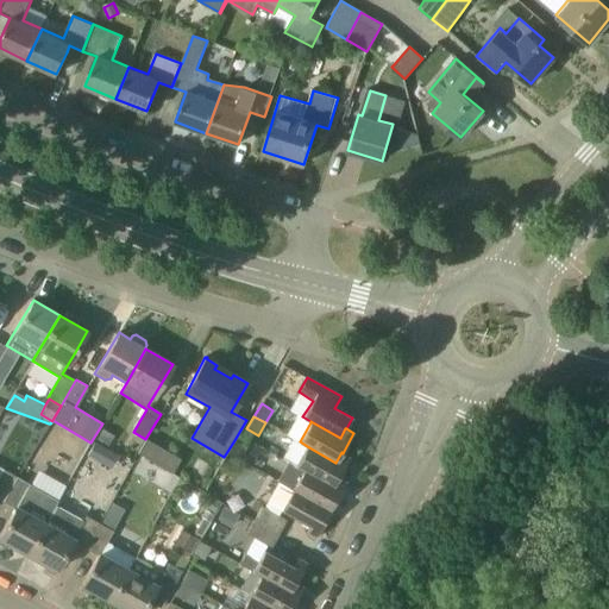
[(101,428),(95,438),(110,446),(115,435),(101,428)]
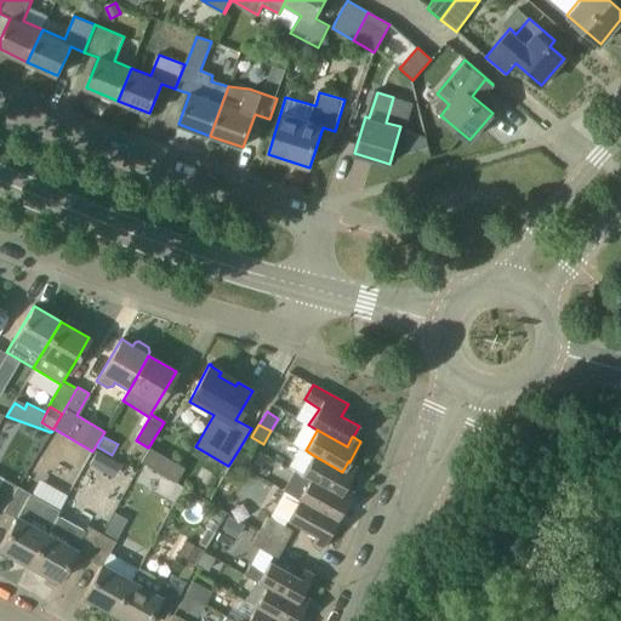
[(171,479),(180,467),(151,446),(142,459),(171,479)]
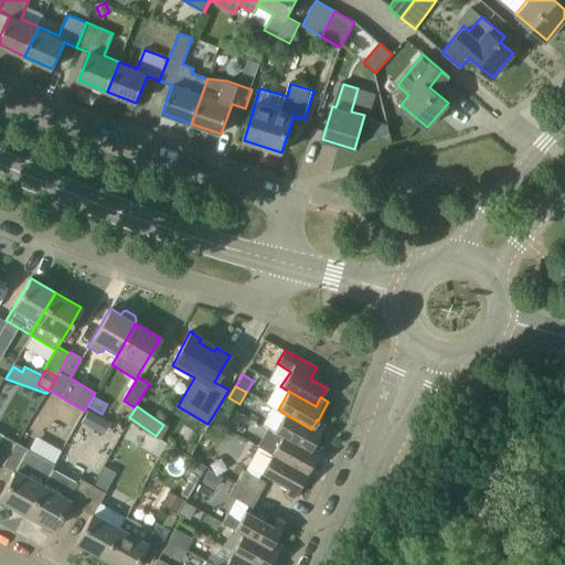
[(267,427),(283,436),(308,451),(313,441),(315,443),(324,424),(318,420),(317,419),(311,429),(285,414),(278,409),(273,406),(262,425),(267,427)]
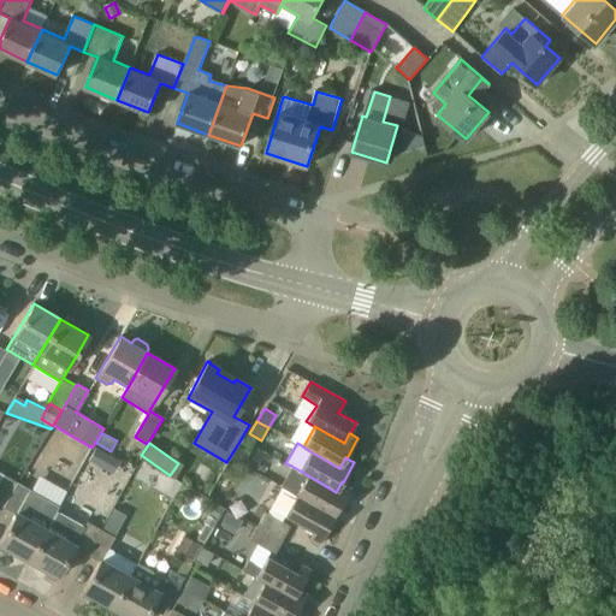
[(237,445),(229,458),(241,466),(248,452),(237,445)]
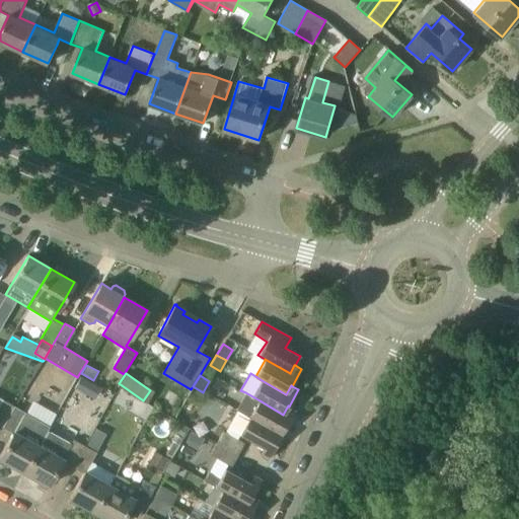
[(85,392),(91,382),(81,376),(75,387),(85,392)]
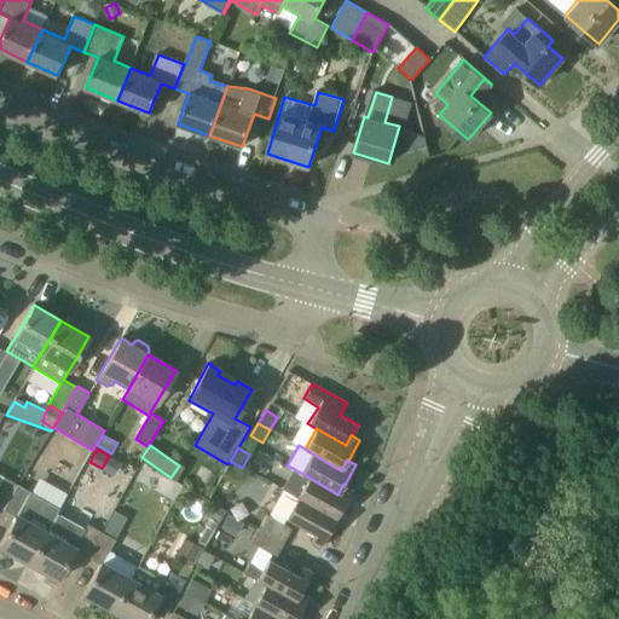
[(352,489),(345,485),(343,484),(337,495),(310,478),(293,468),(282,489),(298,498),(335,519),(352,489)]
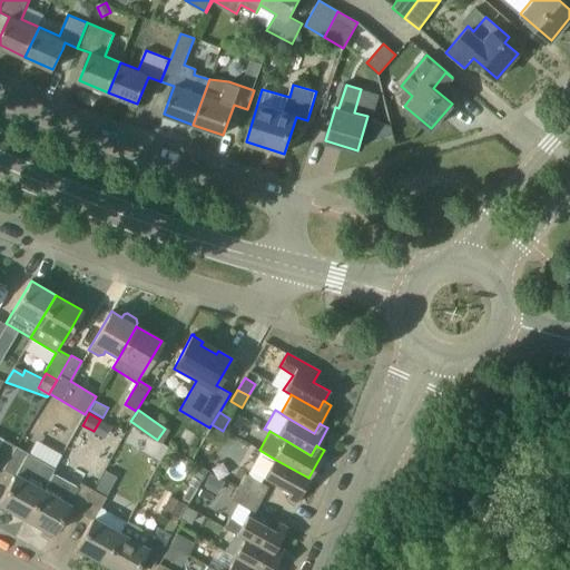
[(0,468),(3,470),(17,448),(5,440),(0,446),(0,468)]
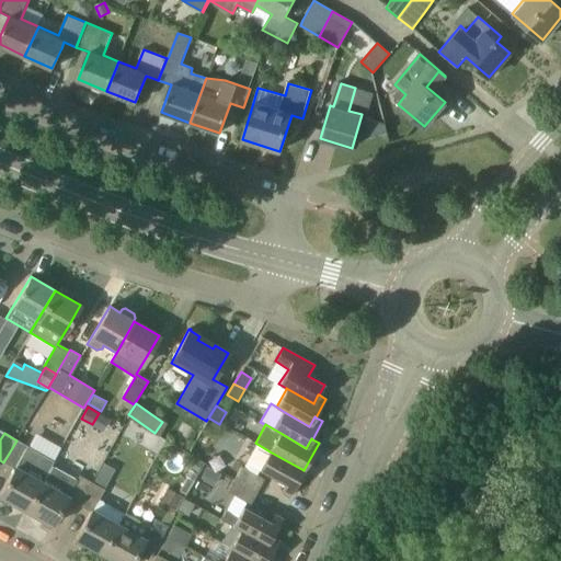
[(13,469),(0,492),(0,495),(26,511),(43,480),(50,466),(50,465),(53,461),(27,447),(27,446),(16,441),(3,462),(13,469)]
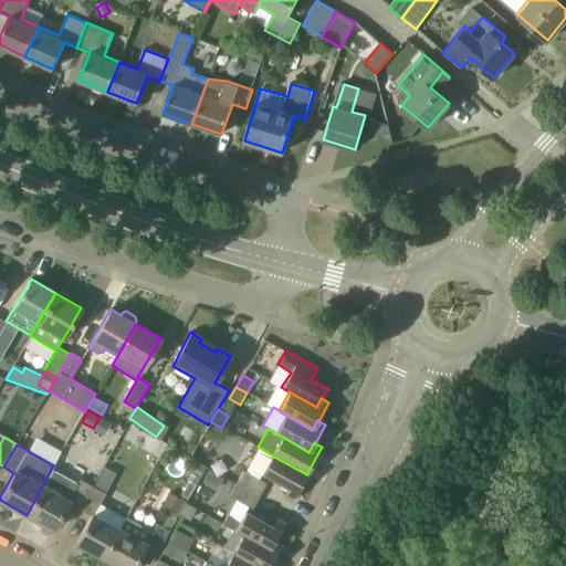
[(291,502),(306,474),(272,456),(262,474),(289,489),(283,498),(291,502)]
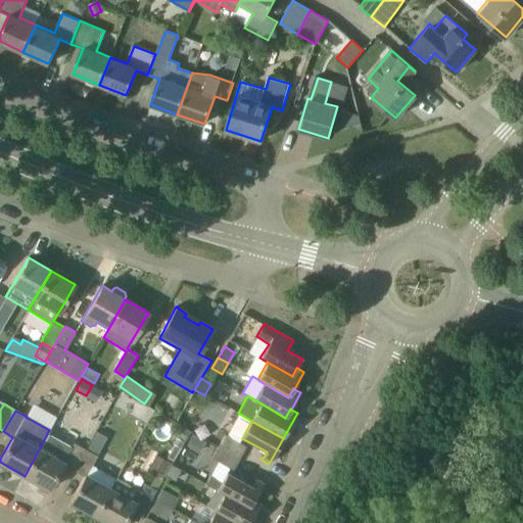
[(182,427),(176,437),(183,441),(184,441),(189,431),(182,427)]
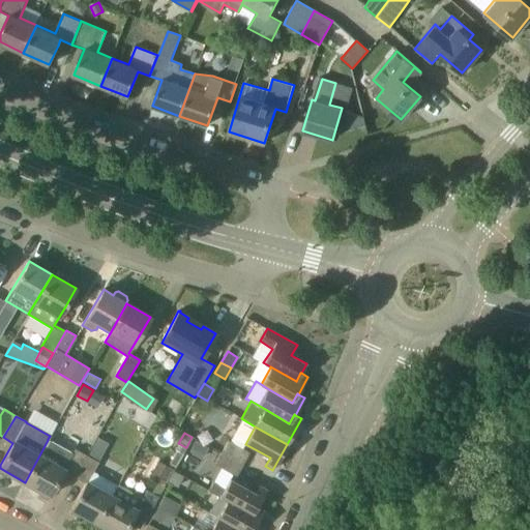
[(91,450),(101,457),(109,444),(98,438),(91,450)]
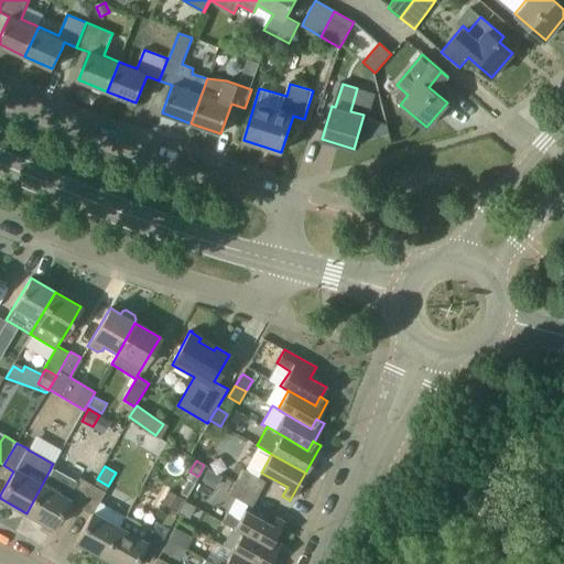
[(79,508),(93,485),(79,478),(77,483),(51,468),(43,483),(26,513),(53,528),(67,501),(79,508)]
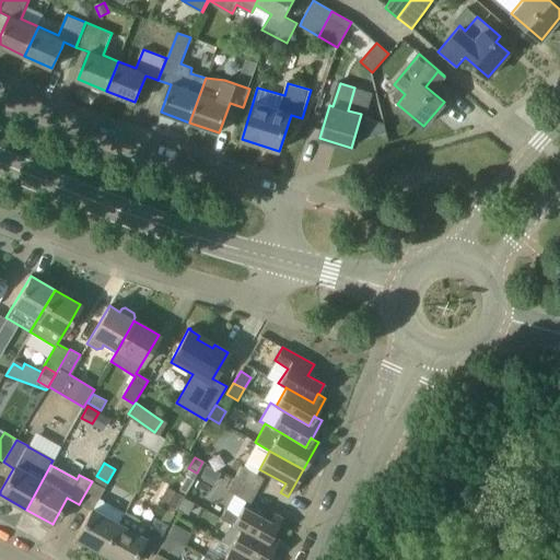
[(207,466),(200,478),(213,485),(220,474),(218,473),(208,467),(207,466)]
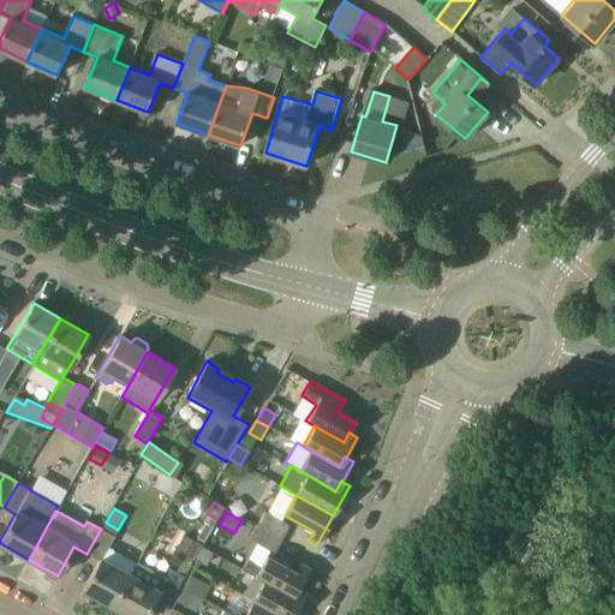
[(257,525),(281,539),(290,525),(266,512),(257,525)]
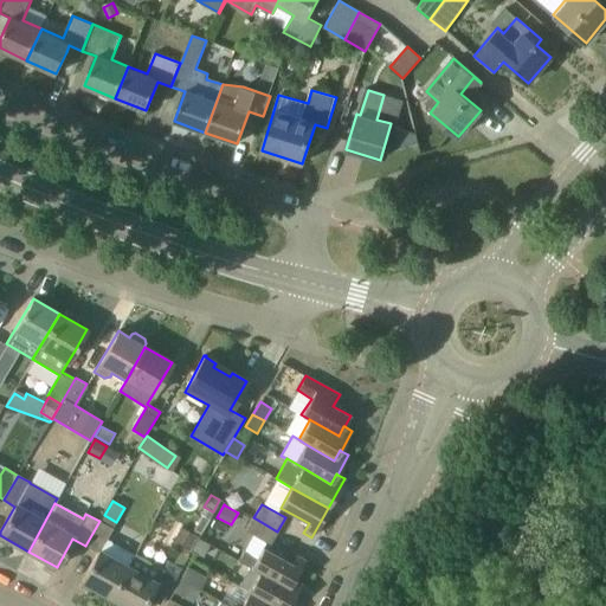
[(207,520),(212,511),(204,507),(200,515),(201,516),(207,520)]
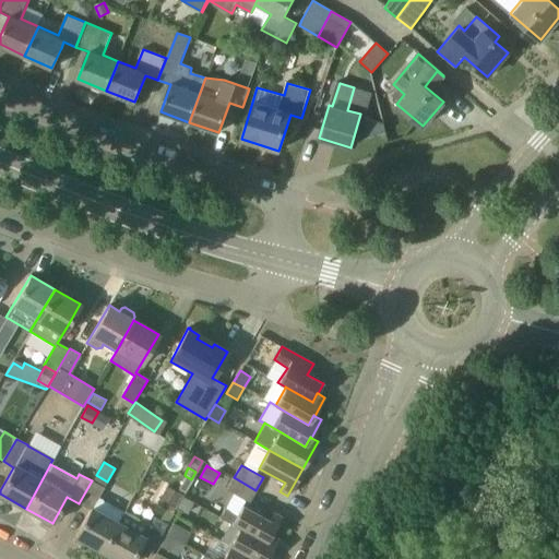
[(249,502),(256,490),(234,477),(227,489),(249,502)]
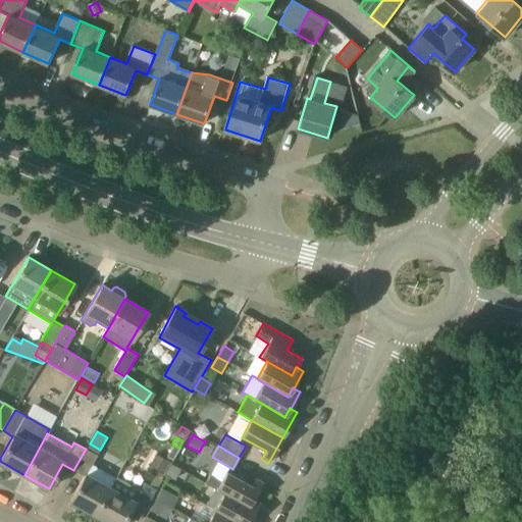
[(95,515),(115,477),(92,464),(97,455),(86,449),(73,470),(84,476),(70,501),(95,515)]
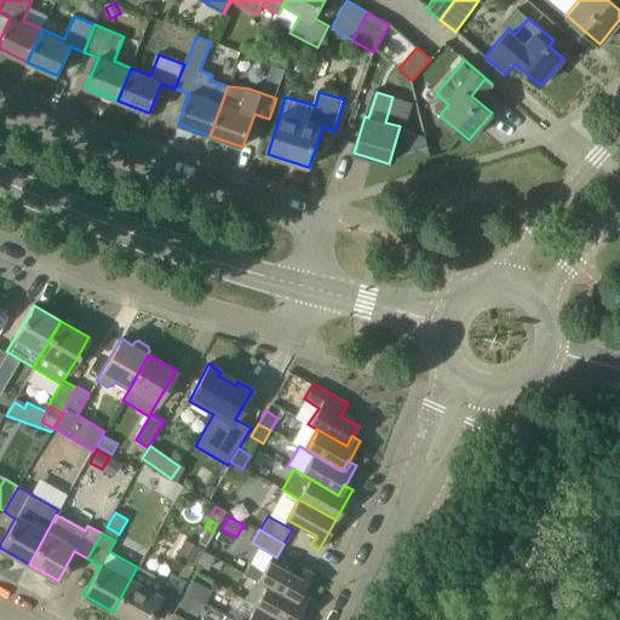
[(195,563),(204,550),(185,540),(174,560),(183,564),(179,572),(188,577),(195,563)]
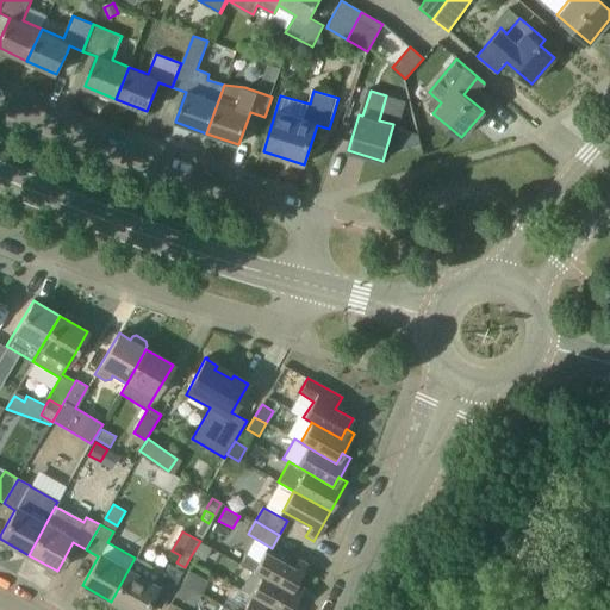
[(200,541),(192,554),(215,567),(223,553),(200,541)]
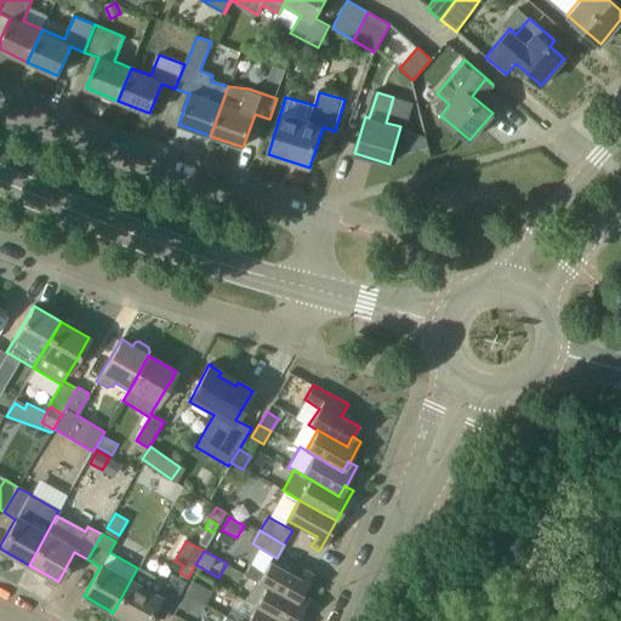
[(313,573),(305,569),(301,577),(271,562),(265,573),(250,564),(244,575),(256,581),(266,587),(266,586),(296,604),(301,593),(313,573)]
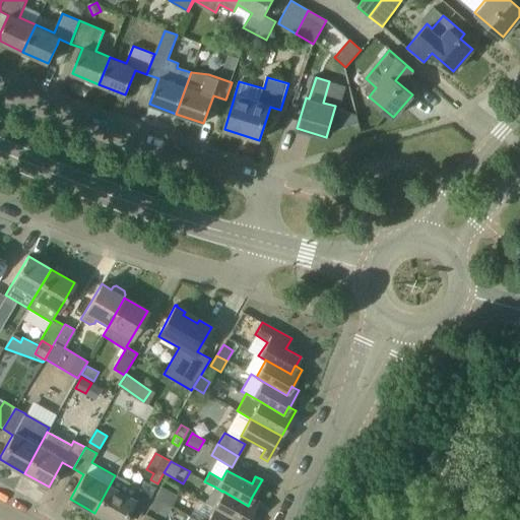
[(138,519),(156,488),(141,479),(137,486),(116,474),(115,475),(94,513),(108,519),(123,519),(127,513),(138,519)]
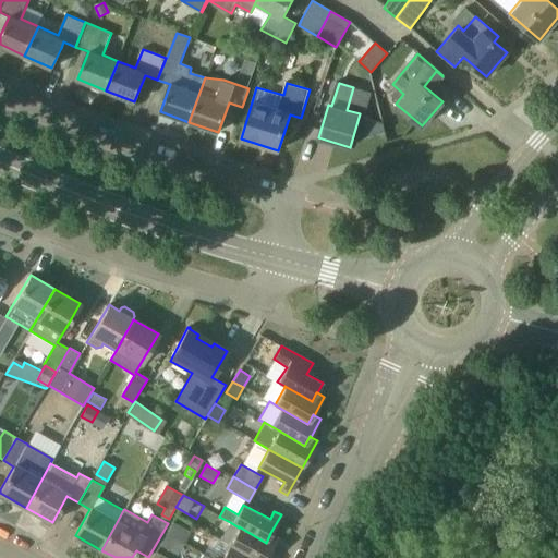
[(167,533),(185,543),(191,532),(172,522),(167,533)]
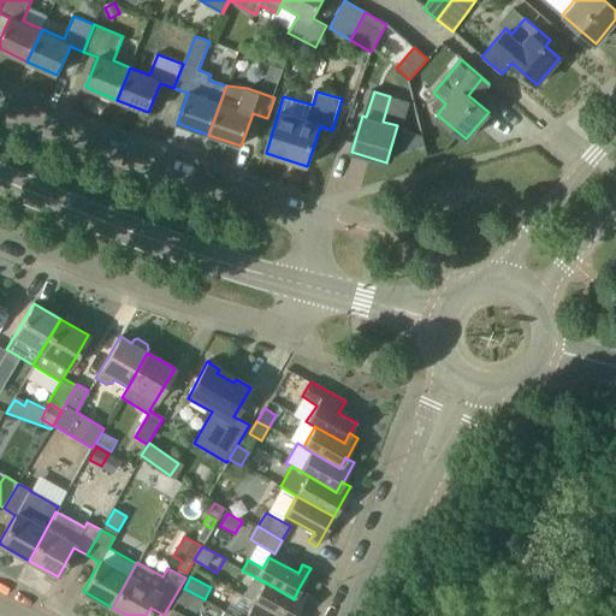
[(294,615),(307,593),(298,588),(294,599),(264,581),(264,582),(254,576),(243,597),(253,602),(277,615),(294,615)]
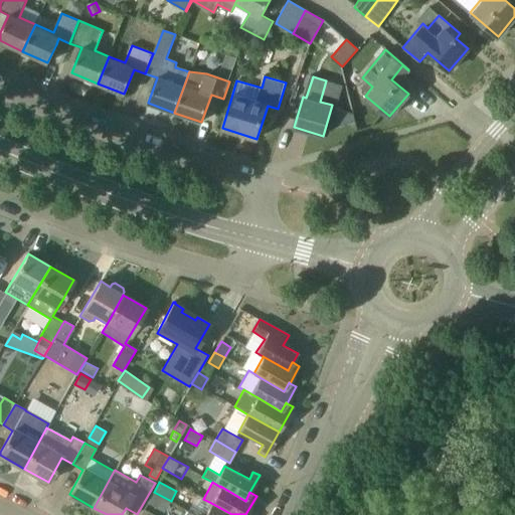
[(165,512),(171,501),(154,492),(148,503),(165,512)]
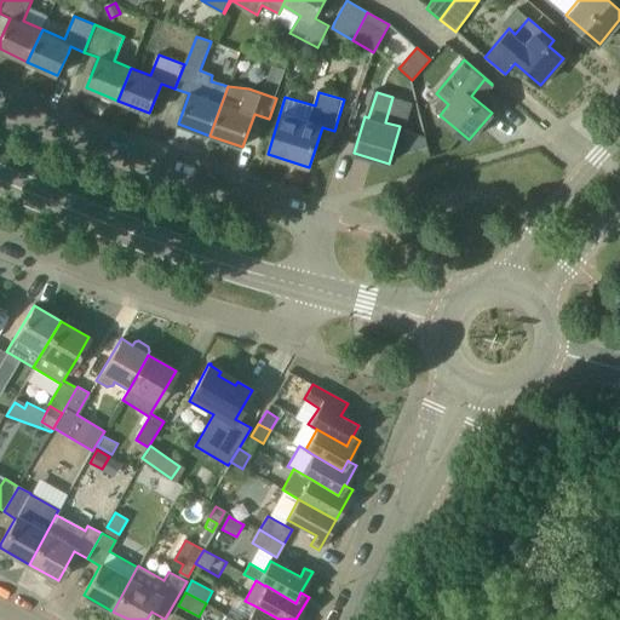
[(279,619),(254,606),(246,619),(236,619),(225,614),(225,615),(233,619),(279,619)]
